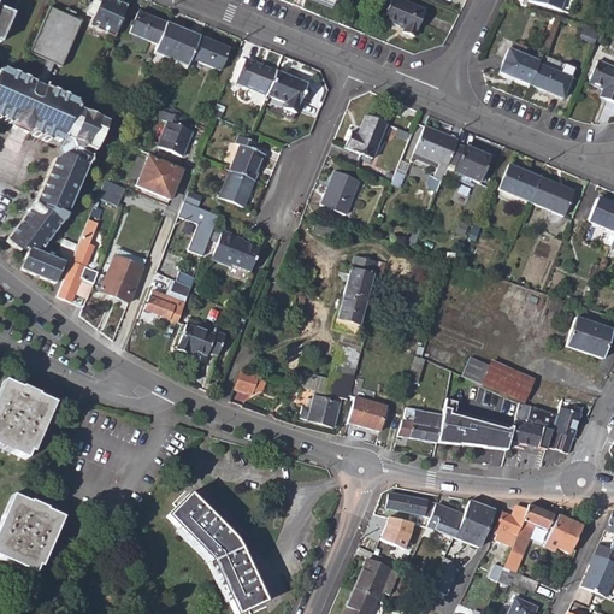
[(0,0),(0,116),(64,145),(66,154),(58,159),(39,201),(10,240),(23,251),(25,247),(29,249),(22,267),(58,283),(66,260),(39,249),(41,243),(45,246),(64,220),(59,216),(62,211),(69,214),(90,163),(77,157),(82,147),(87,145),(96,148),(108,119),(80,106),(81,105),(78,104),(80,101),(77,101),(78,99),(47,84),(48,82),(46,81),(39,77),(36,76),(35,80),(4,65),(3,68),(1,66),(0,69),(0,68),(0,40),(3,41),(15,12),(0,5),(0,0)]
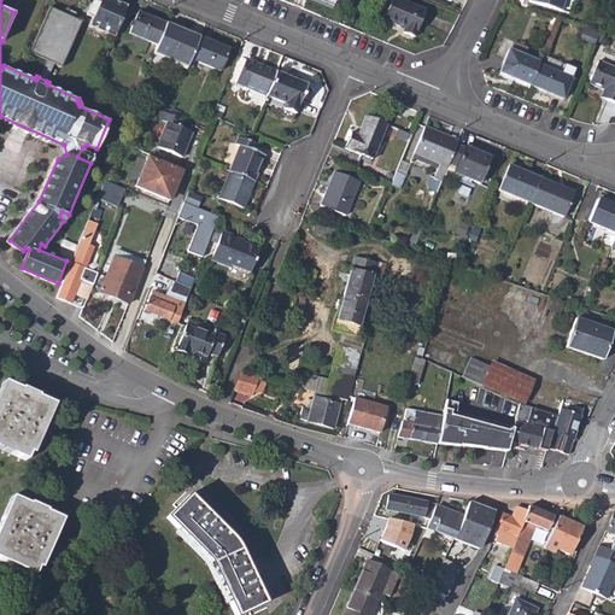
[(117,35),(130,5),(119,0),(104,0),(103,3),(97,0),(91,15),(98,17),(94,25),(117,35)]
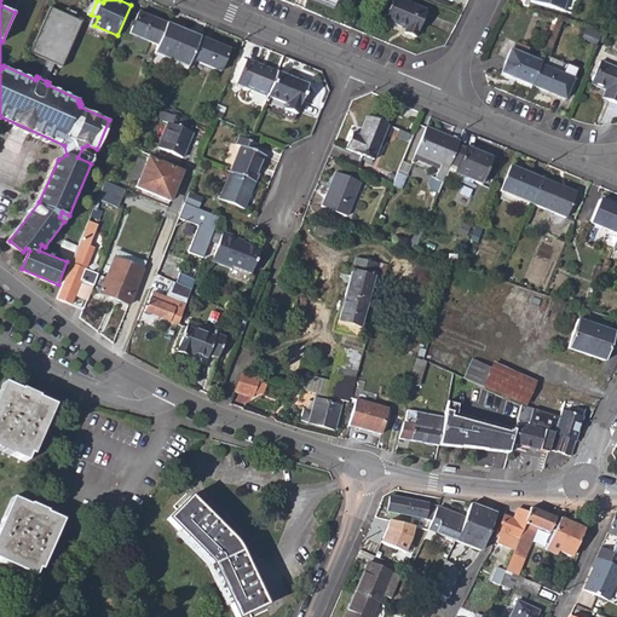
[(405,30),(417,34),(428,7),(410,0),(395,0),(387,18),(407,27),(405,30)]
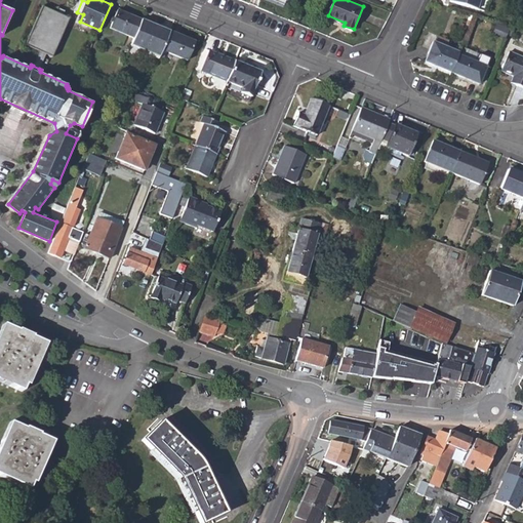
[(43,5),(26,43),(41,50),(38,56),(37,58),(42,62),(46,52),(53,55),(71,17),(64,14),(67,7),(65,6),(62,4),(57,11),(43,5)]
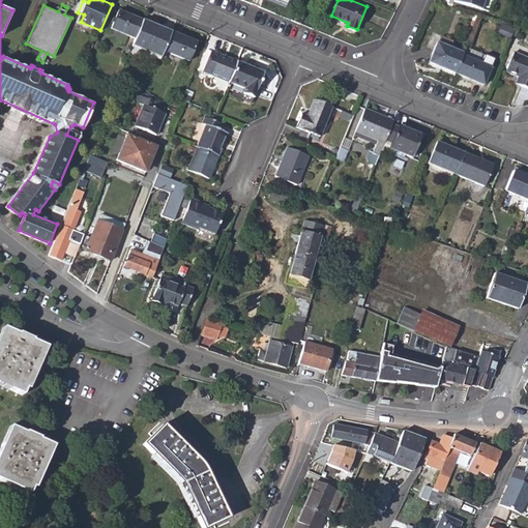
[(113,27),(138,37),(145,19),(121,8),(113,27)]
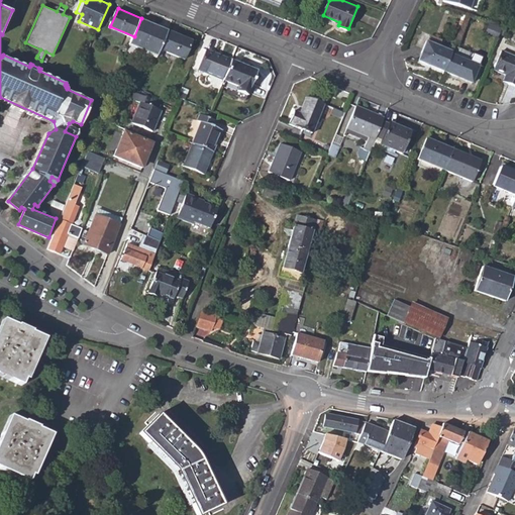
[(169,29),(141,18),(134,36),(133,38),(149,45),(148,48),(147,50),(159,56),(162,47),(169,29)]
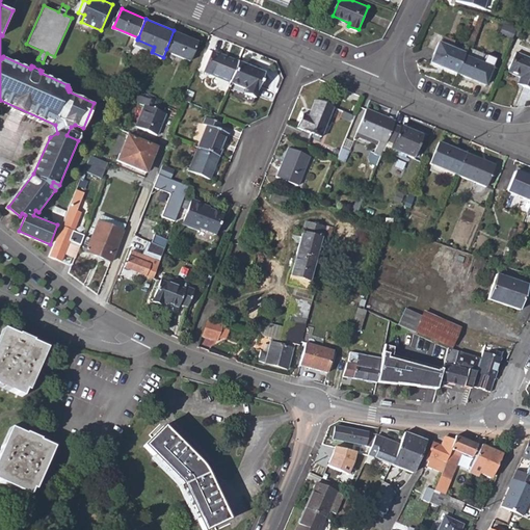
[(200,41),(174,30),(166,49),(191,59),(200,41)]
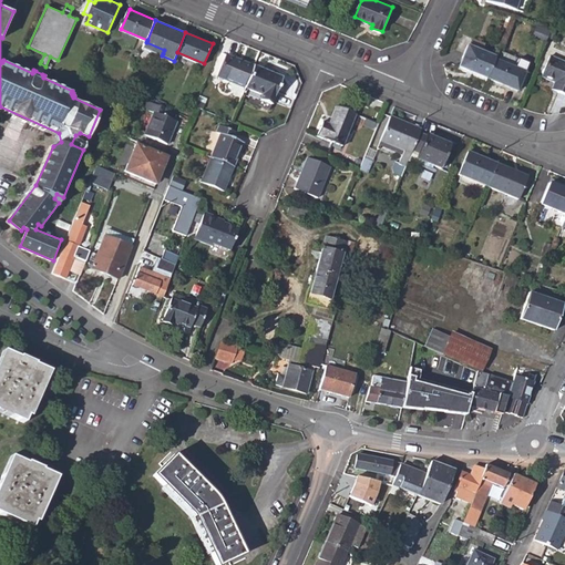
[(488,48),(490,42),(473,36),(471,41),(488,48)]
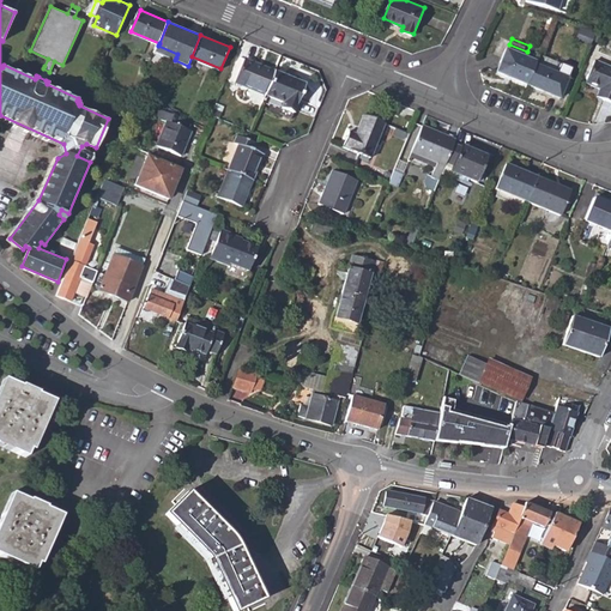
[(177,54),(158,46),(156,49),(176,58),(177,54)]
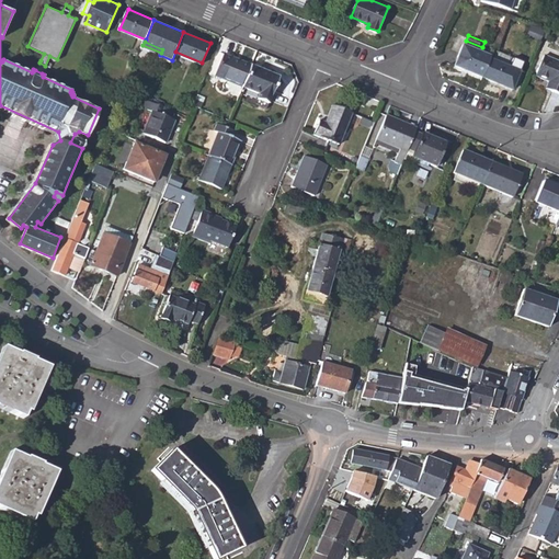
[(456,64),(483,76),(491,56),(492,54),(465,43),(456,64)]
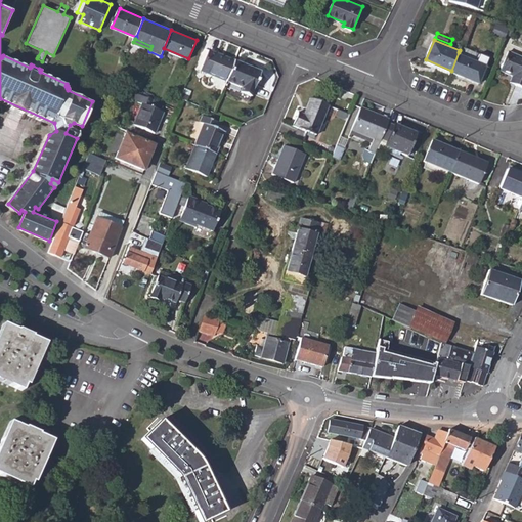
[(202,69),(228,79),(236,59),(211,48),(202,69)]
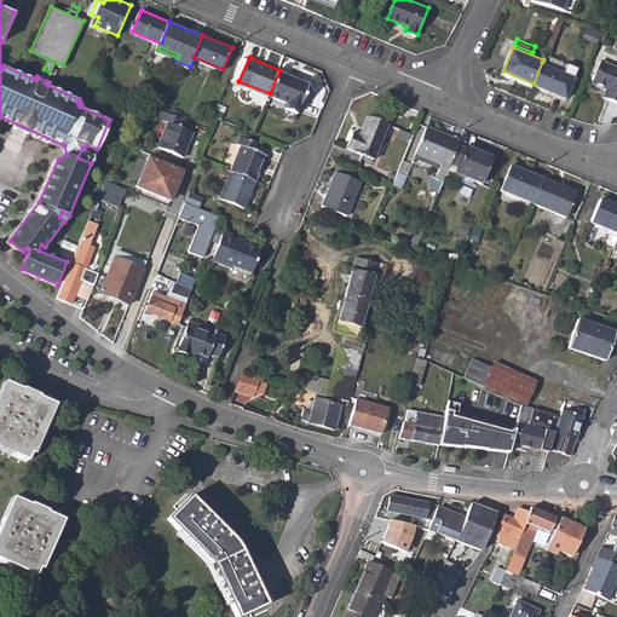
[(616,64),(603,59),(593,81),(607,87),(611,88),(607,97),(616,101),(616,64)]
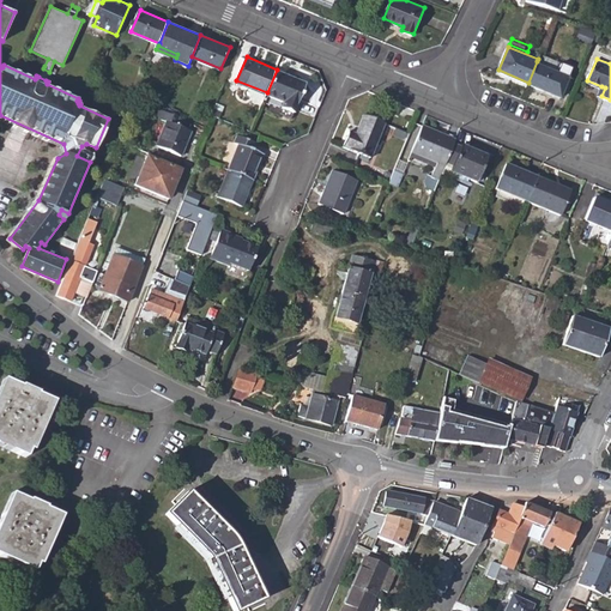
[(558,71),(537,61),(528,83),(561,96),(574,66),(562,61),(558,71)]
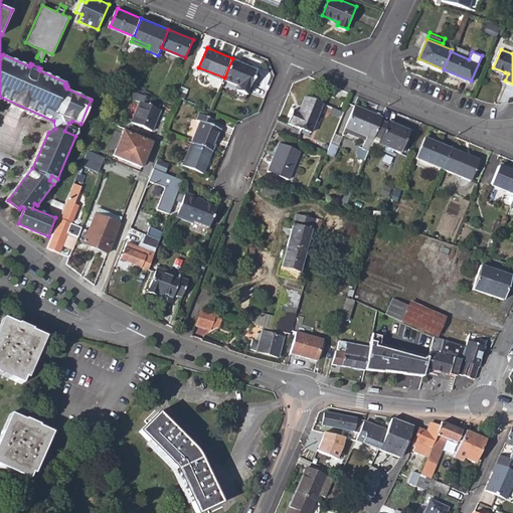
[(41,60),(36,57),(32,64),(38,67),(41,60)]
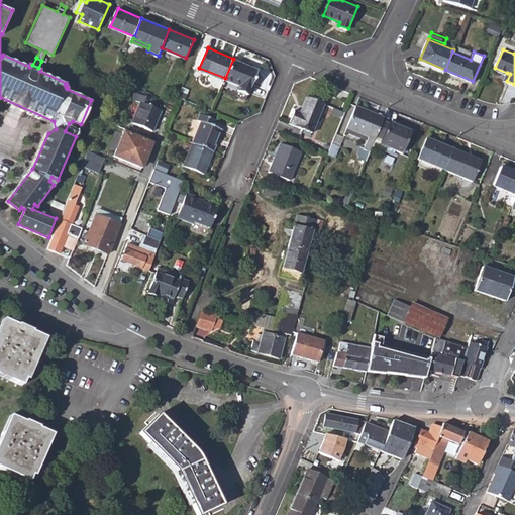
[(259,69),(233,59),(225,78),(240,85),(238,89),(248,93),(259,69)]
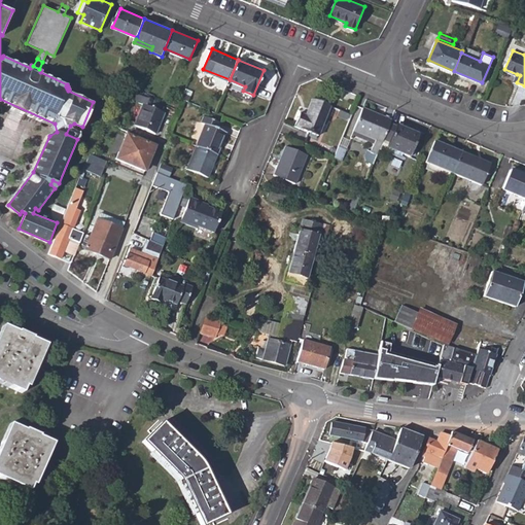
[(131,79),(121,75),(118,81),(129,85),(131,79)]
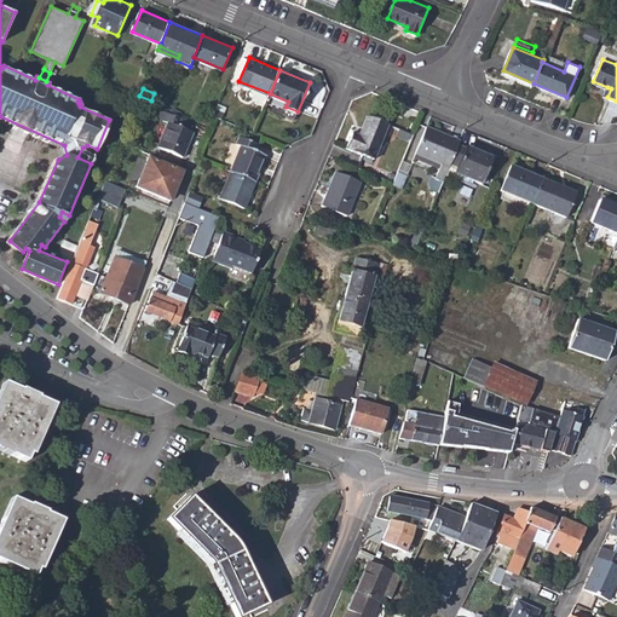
[(180,124),(183,116),(182,115),(177,113),(173,111),(172,111),(167,109),(163,117),(169,121),(160,144),(185,155),(196,131),(180,124)]
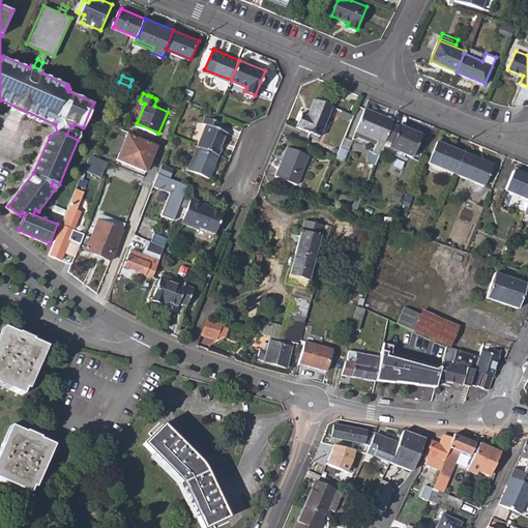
[(298,125),(322,135),(333,105),(316,97),(309,114),(303,112),(298,125)]
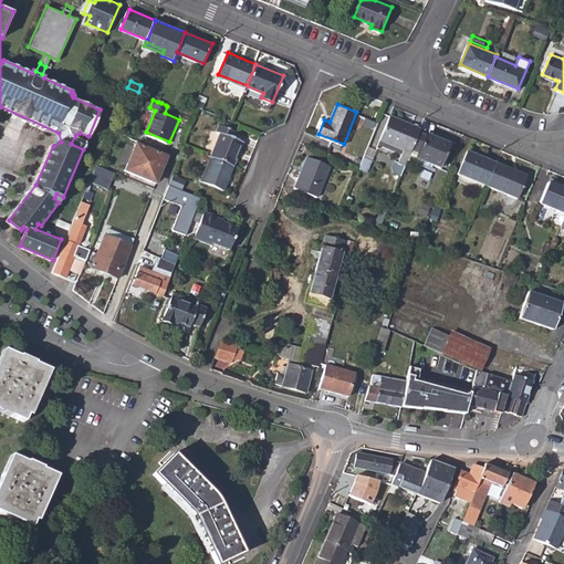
[(399,163),(407,165),(414,148),(420,131),(423,127),(392,115),(382,139),(406,149),(404,154),(399,163)]
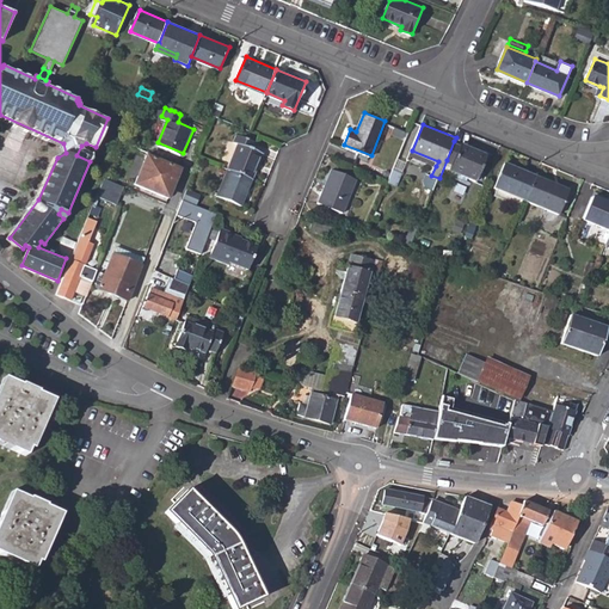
[(240,142),(229,168),(254,178),(264,152),(252,147),(256,140),(239,133),(237,140),(240,142)]
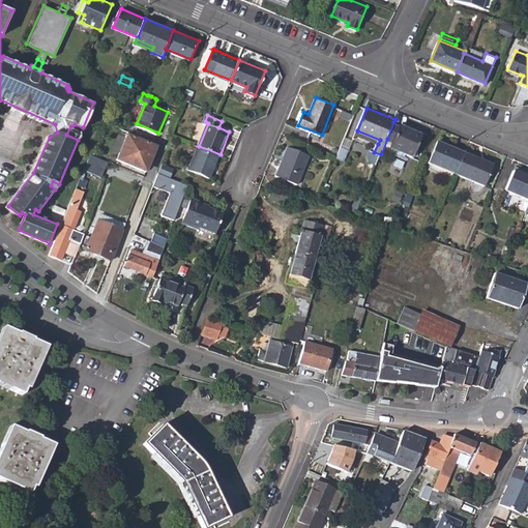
[(400,124),(393,122),(387,139),(393,141),(391,146),(413,155),(422,133),(400,123),(400,124)]
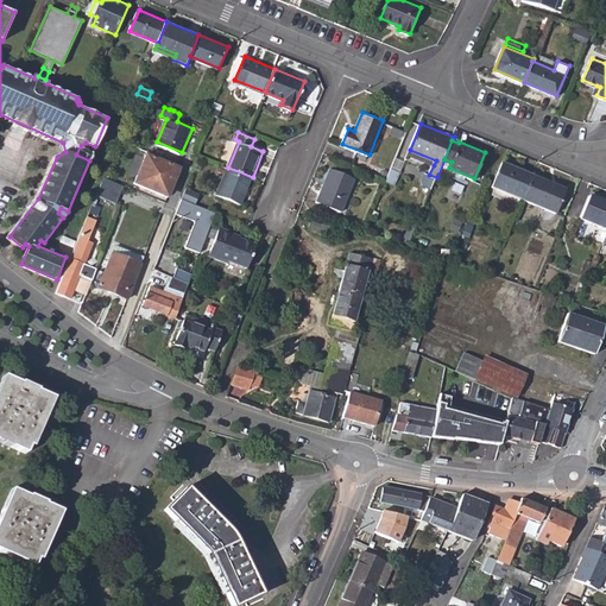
[(409,155),(434,165),(436,161),(410,150),(409,155)]
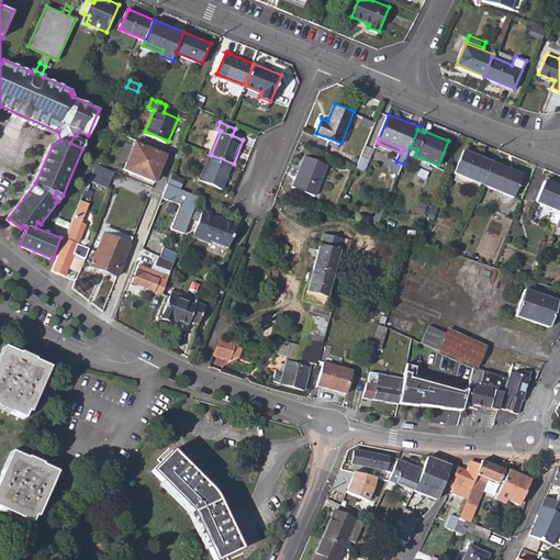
[(111,161),(156,180),(167,154),(136,141),(134,146),(120,141),(111,161)]
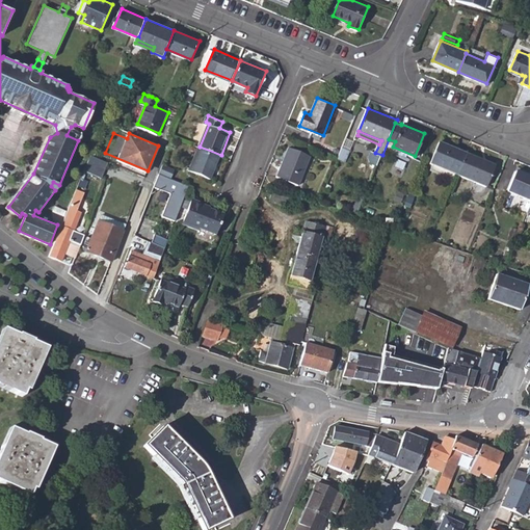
[(431,162),(458,174),(468,152),(440,140),(431,162)]
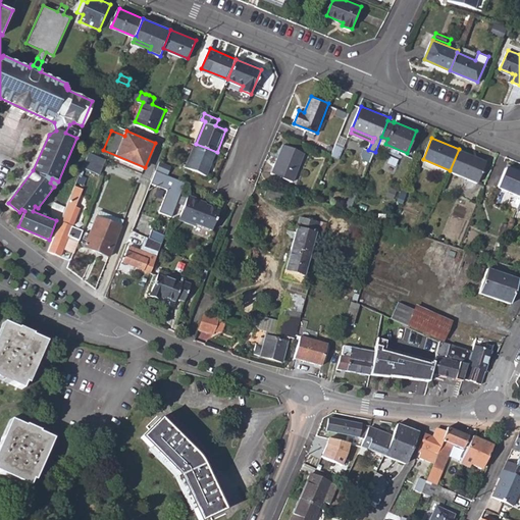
[(208,174),(217,152),(196,144),(187,165),(208,174)]
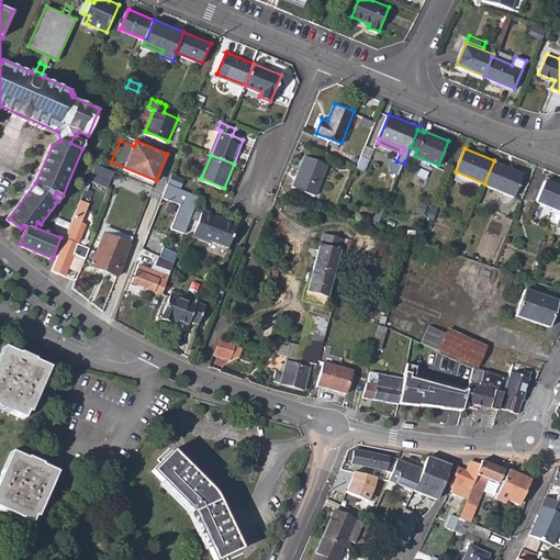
[(294,186),(316,194),(328,164),(306,155),(294,186)]
